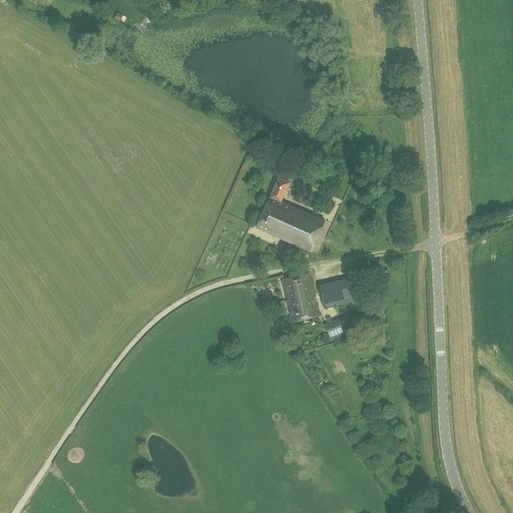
[(114,18),(120,21),(123,15),(117,12),(114,18)]
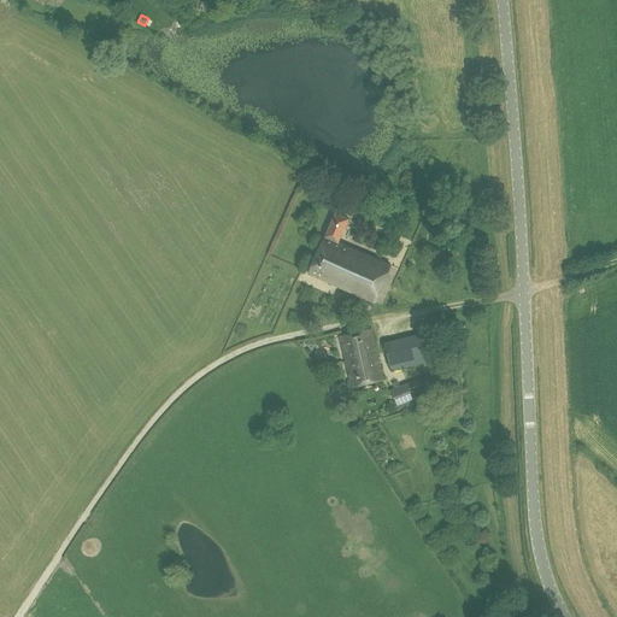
[(335,213),(325,238),(324,238),(307,275),(375,304),(392,265),(339,242),(348,219),(335,213)]
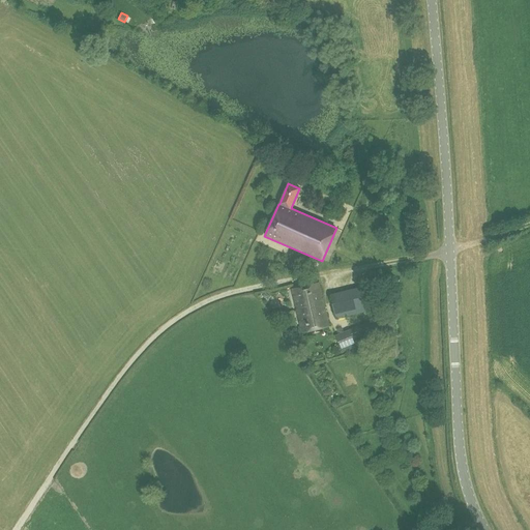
[(292,290),(296,308),(323,302),(319,284),(292,290)]
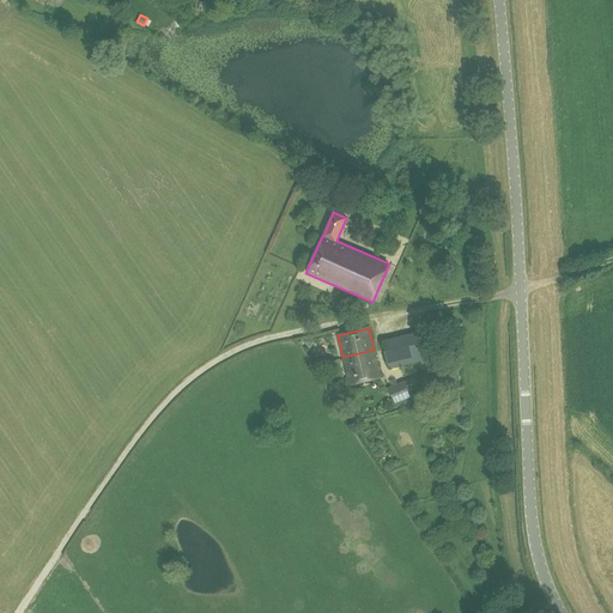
[(392,340),(393,365),(424,363),(423,339),(392,340)]
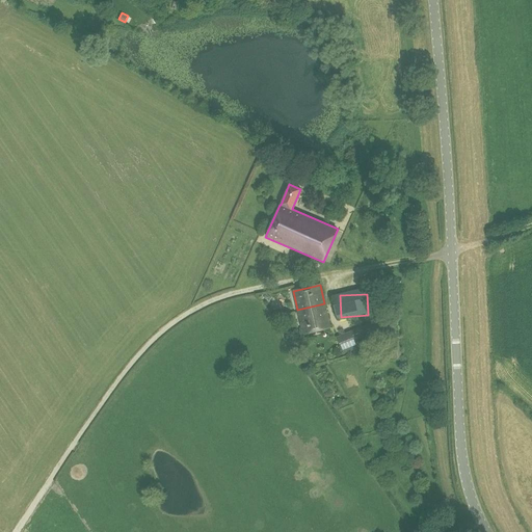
[(324,303),(297,310),(298,314),(303,335),(330,328),(325,307),(324,303)]
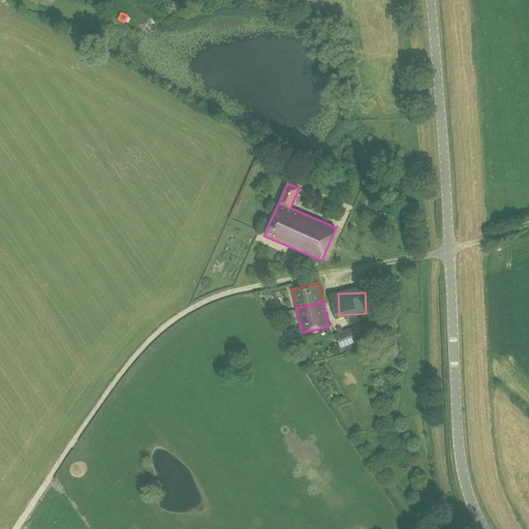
[(384,323),(387,337),(394,335),(391,321),(384,323)]
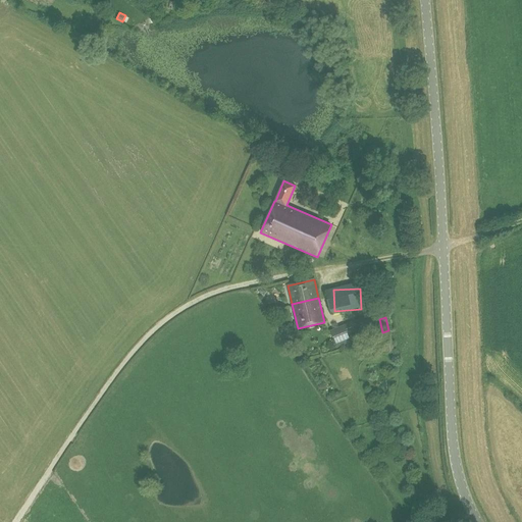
[(360,319),(353,322),(357,333),(365,330),(360,319)]
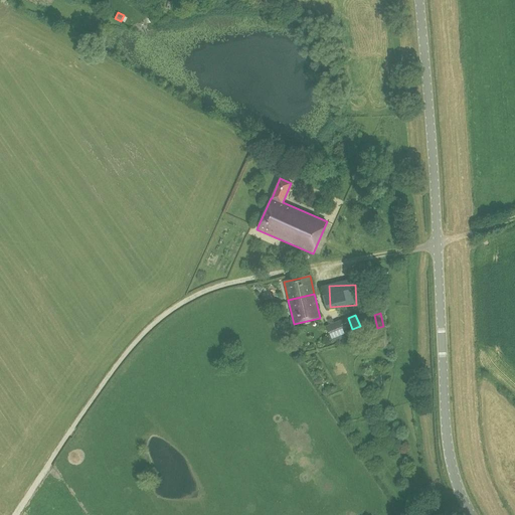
[(334,323),(326,326),(331,338),(338,335),(334,323)]
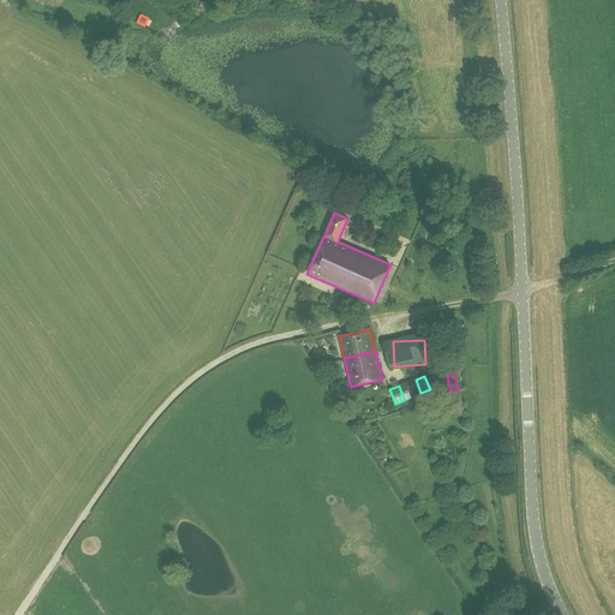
[(463,399),(452,400),(454,415),(465,412),(463,399)]
